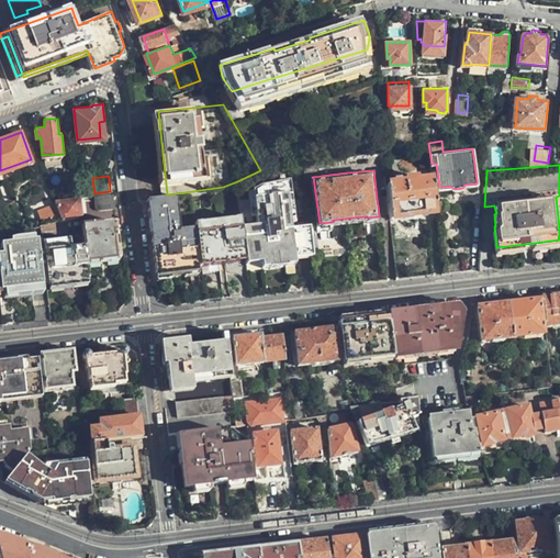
[(434,177),(433,177),(420,178),(420,176),(405,177),(405,180),(388,181),(392,214),(405,213),(405,212),(415,211),(427,209),(427,210),(436,209),(437,209),(434,177)]
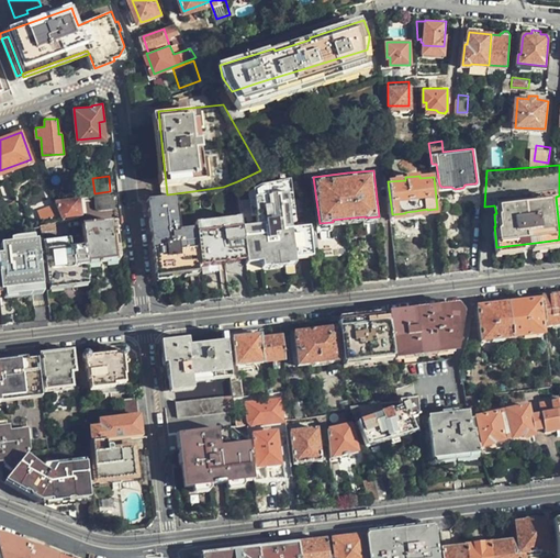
[(315,254),(313,230),(291,232),(290,225),(287,199),(291,199),(289,186),(281,187),(280,181),(260,183),(253,190),(256,208),(258,223),(243,224),(246,253),(247,256),(261,254),(261,260),(266,259),(267,266),(300,261),(299,255),(315,254)]
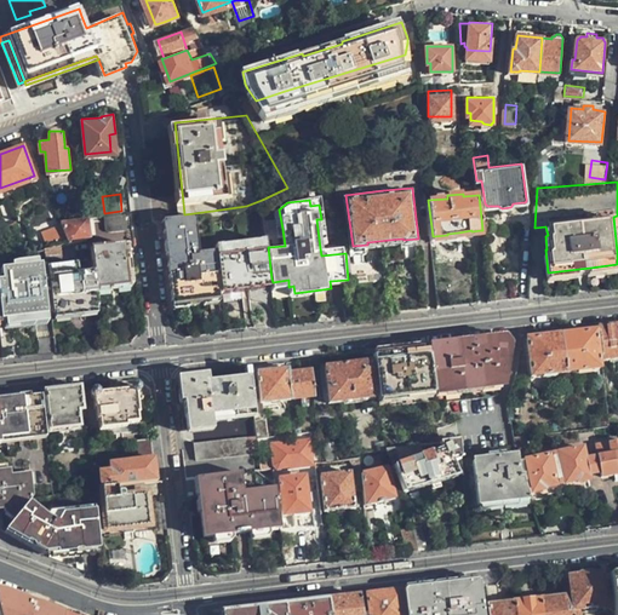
[(121,211),(104,213),(106,228),(125,226),(124,211),(121,211)]
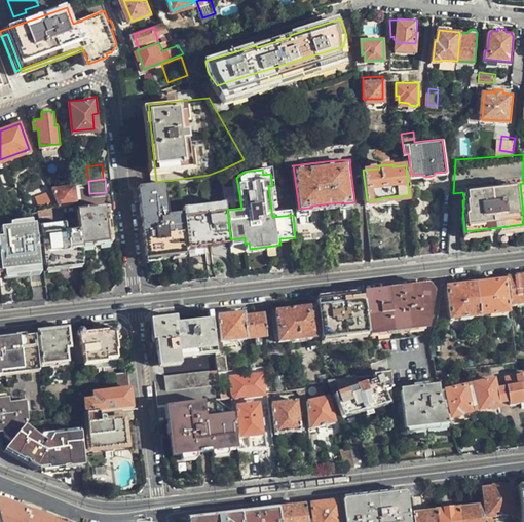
[(183,204),(180,179),(156,182),(142,184),(147,222),(150,255),(189,250),(188,240),(183,204)]
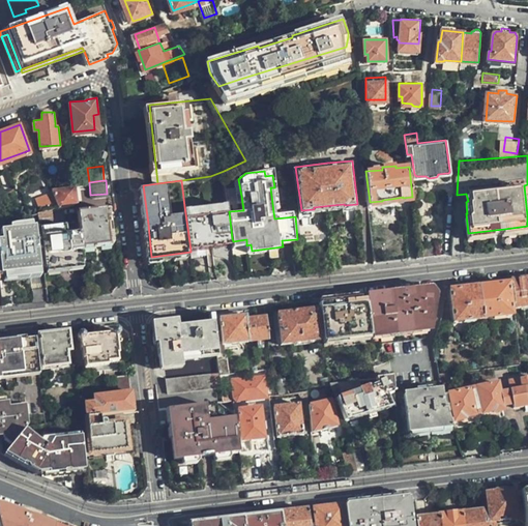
[(54,190),(60,206),(79,201),(78,192),(77,183),(53,186),(54,190)]
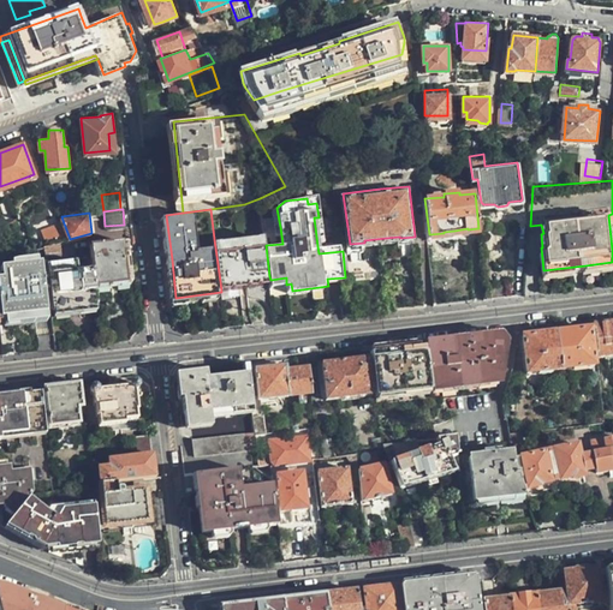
[(314,217),(317,246),(325,245),(322,216),(319,217),(314,217)]
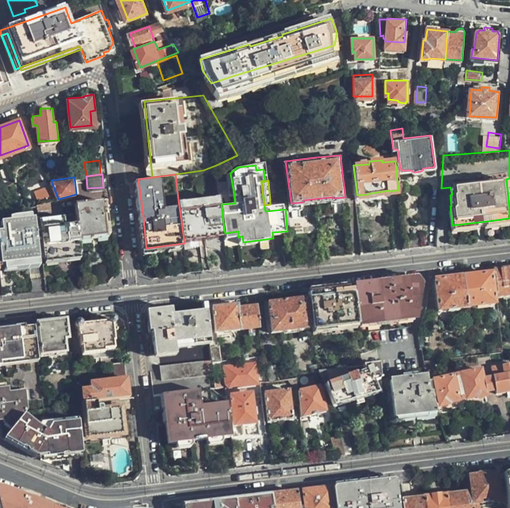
[(42,203),(58,199),(52,183),(38,188),(42,203)]
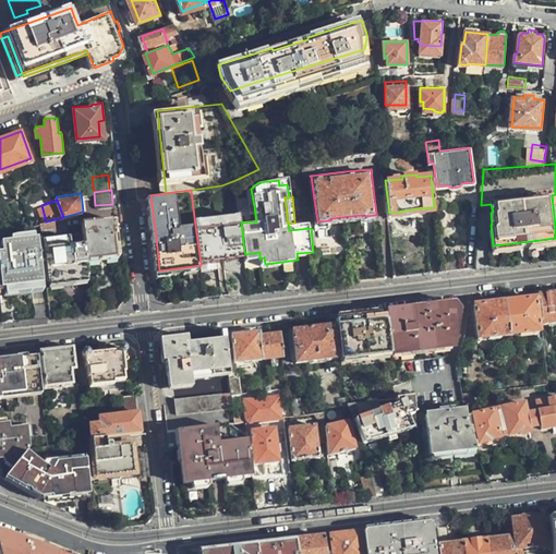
[(83,212),(63,217),(46,221),(41,223),(49,280),(71,278),(91,276),(88,257),(84,220),(83,212)]
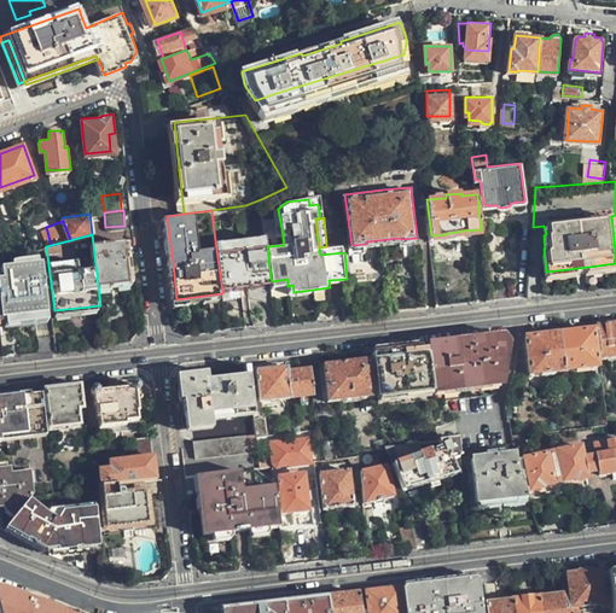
[(267,246),(266,234),(215,240),(221,282),(232,282),(232,287),(250,285),(250,280),(271,278),(267,246)]
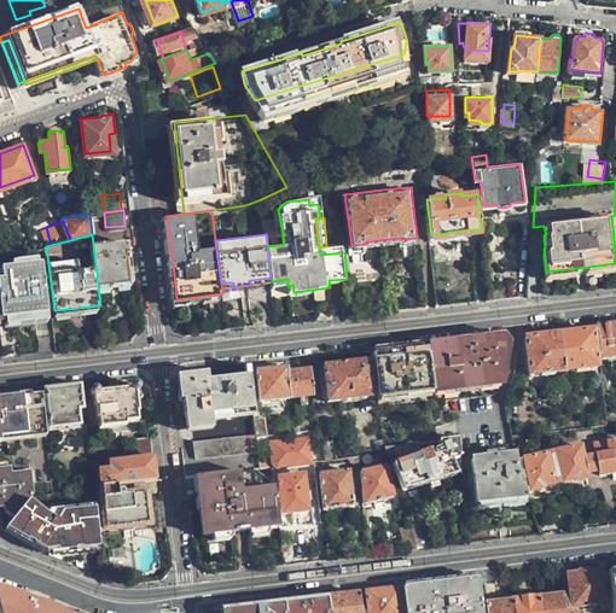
[(129,240),(93,244),(98,285),(100,284),(131,281),(134,281),(132,261),(129,240)]
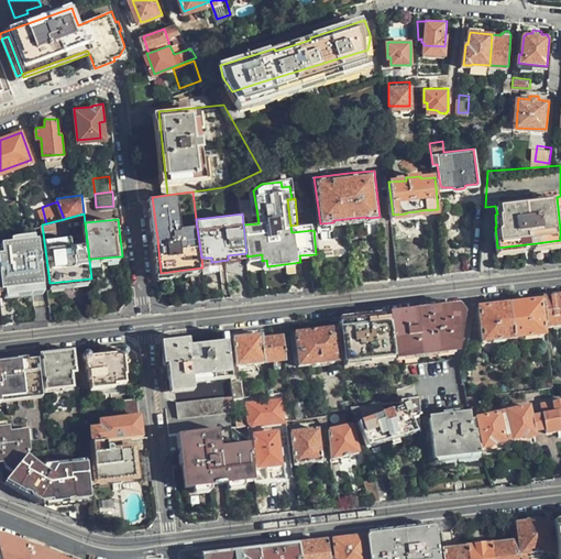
[(14,253),(0,254),(0,264),(1,276),(10,276),(18,275),(18,276),(33,274),(31,250),(14,251),(14,253)]
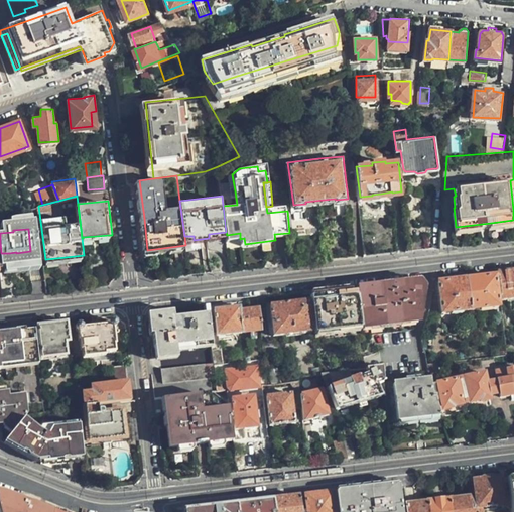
[(213,242),(228,240),(227,235),(226,232),(209,234),(209,238),(194,240),(194,236),(184,236),(185,245),(213,242)]
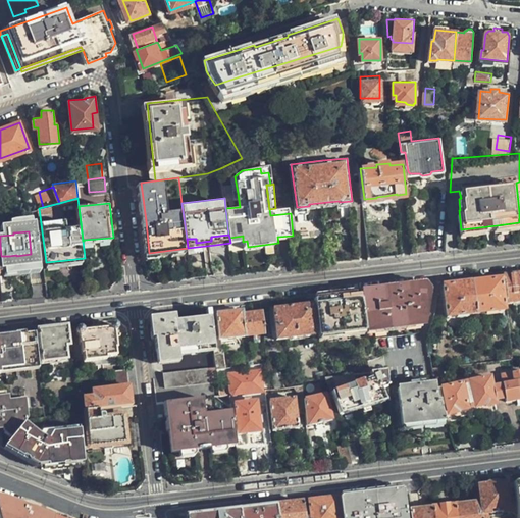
[(110,238),(85,240),(85,246),(111,243),(110,238)]
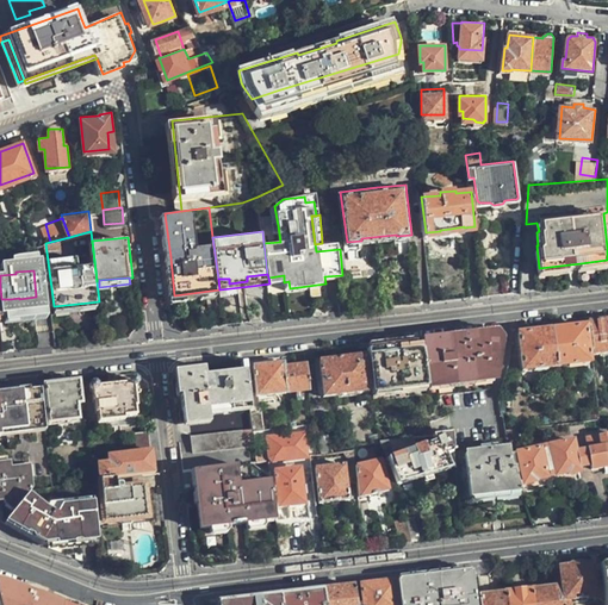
[(222,299),(219,289),(174,295),(175,305),(222,299)]
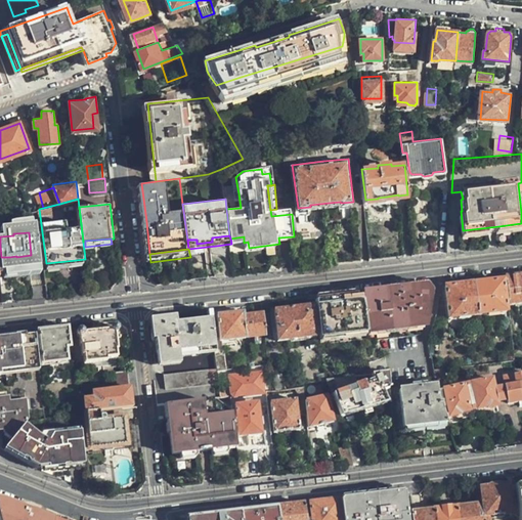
[(509,301),(521,299),(521,269),(506,271),(509,301)]
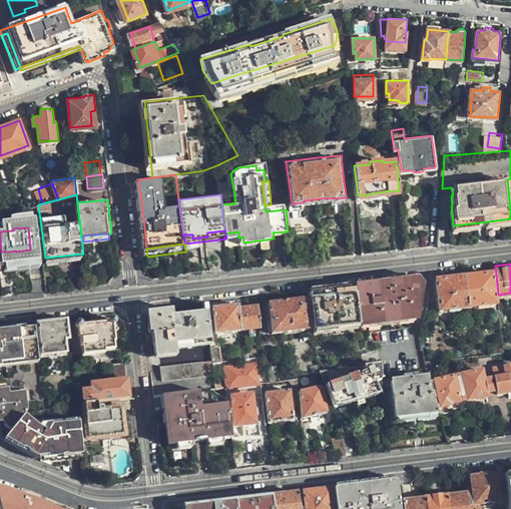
[(437,277),(440,307),(496,302),(492,271),(472,273),(458,275),(437,277)]
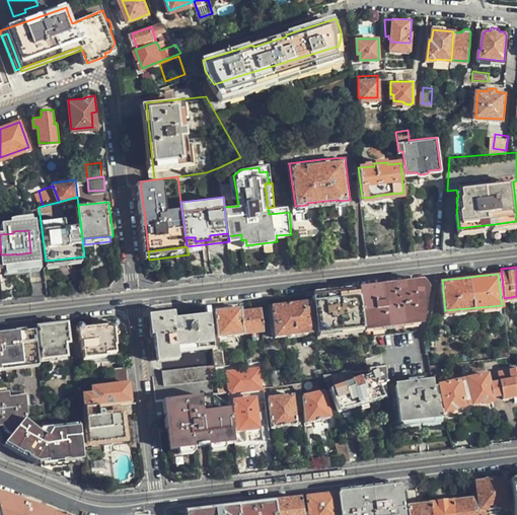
[(361,288),(365,325),(422,319),(423,307),(424,307),(428,281),(426,279),(361,286),(361,288)]
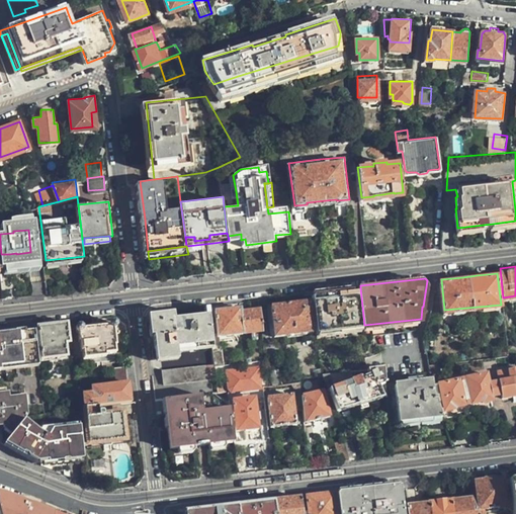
[(318,333),(364,327),(364,325),(360,287),(313,293),(318,333)]
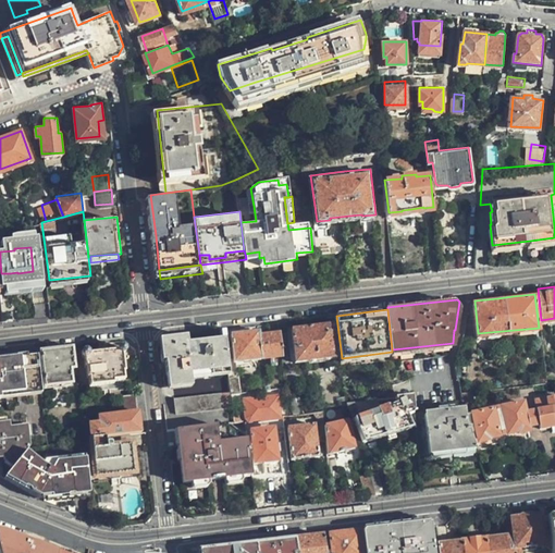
[(337,355),(334,322),(313,324),(292,327),(296,359),(337,355)]
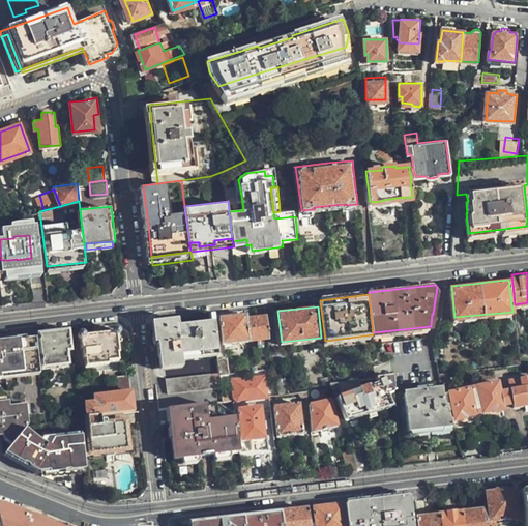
[(251,338),(247,316),(247,312),(234,314),(222,316),(225,342),(251,338)]
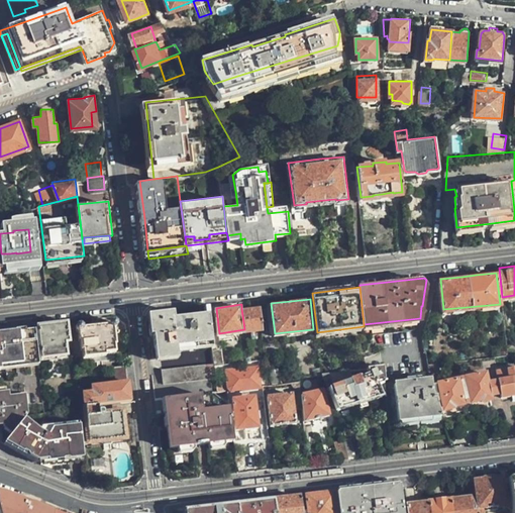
[(178,343),(214,339),(209,305),(205,305),(206,312),(176,316),(174,309),(158,311),(152,317),(155,336),(157,355),(179,352),(178,343)]
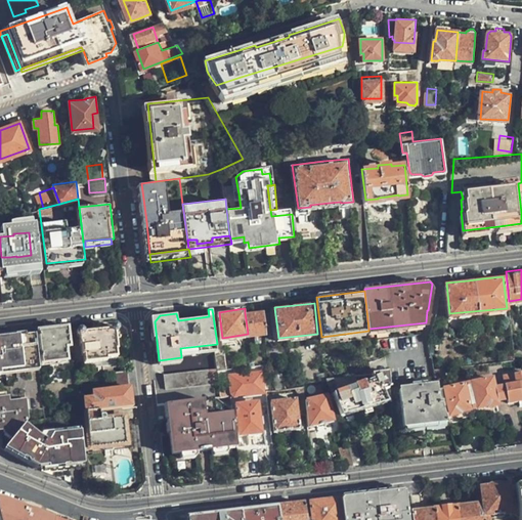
[(266,333),(264,310),(254,311),(245,312),(248,334),(266,333)]
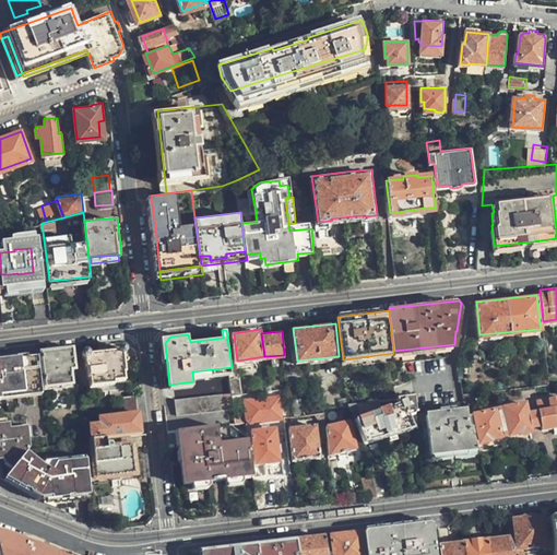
[(125,363),(125,353),(126,353),(127,349),(127,346),(125,345),(121,345),(119,347),(119,350),(105,351),(91,353),(91,351),(90,349),(85,349),(84,350),(83,352),(83,355),(85,356),(86,366),(87,365),(90,376),(92,376),(92,385),(99,384),(101,388),(123,386),(123,378),(125,378),(125,370),(126,369),(125,363)]
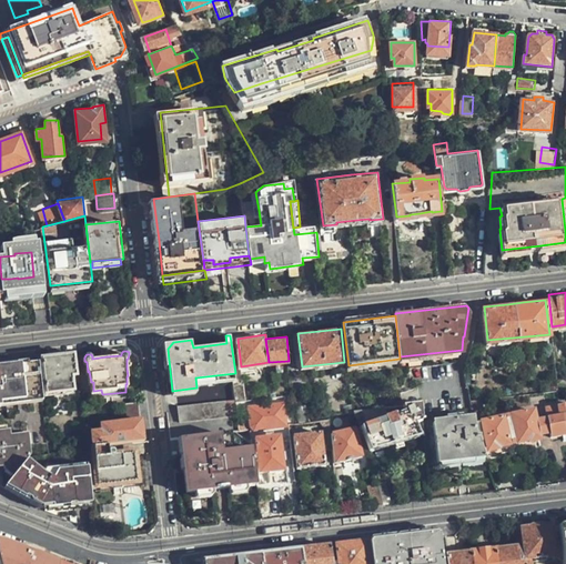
[(76,373),(73,352),(58,354),(42,356),(47,391),(73,388),(72,373),(76,373)]
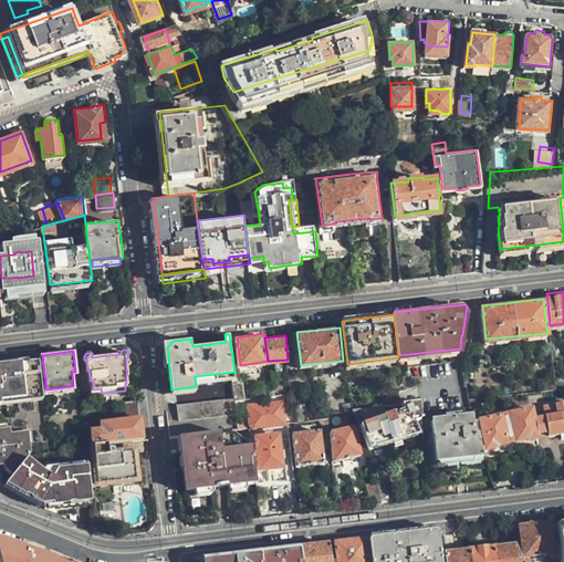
[(43,392),(39,358),(0,362),(0,401),(1,402),(1,396),(23,394),(43,392)]
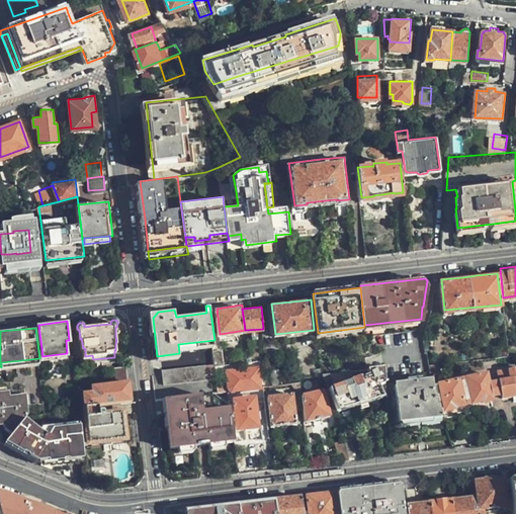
[(223,341),(215,342),(217,361),(218,363),(226,362),(223,341)]
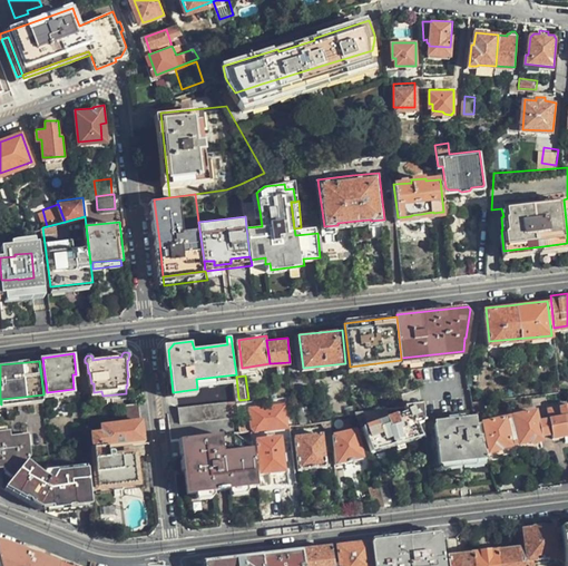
[(48,437),(43,394),(23,397),(27,430),(28,439),(48,437)]
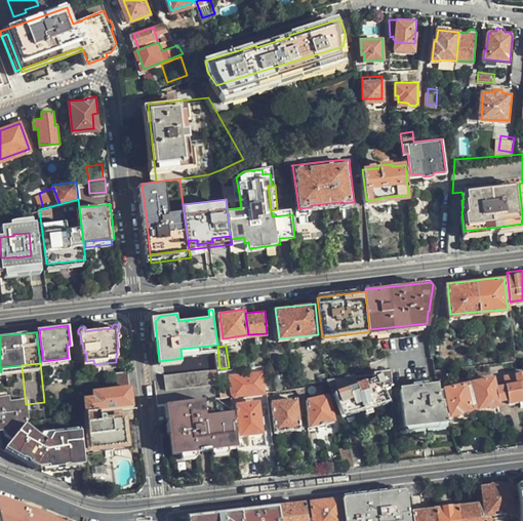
[(220,368),(219,366),(166,372),(168,387),(222,381),(220,368)]
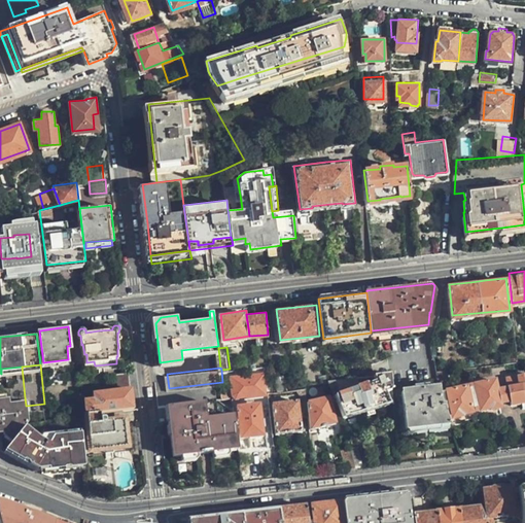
[(267,389),(264,368),(256,369),(256,372),(232,376),(235,392),(238,395),(265,392),(266,392),(267,391),(267,390),(267,389)]
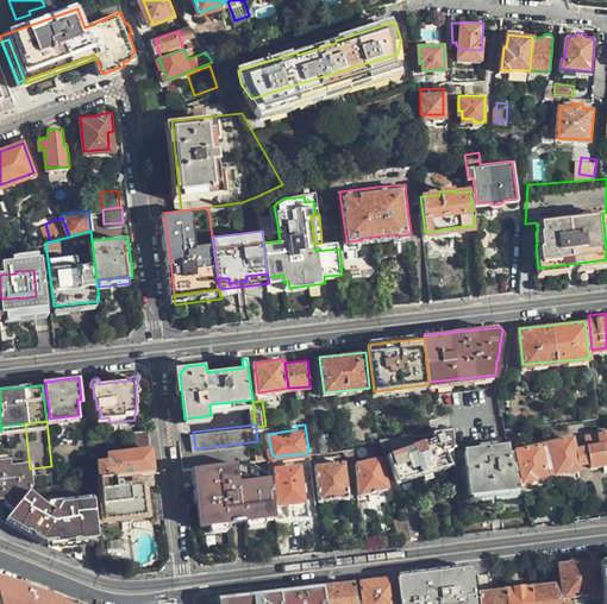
[(132,448),(152,446),(150,427),(131,428),(132,448)]
